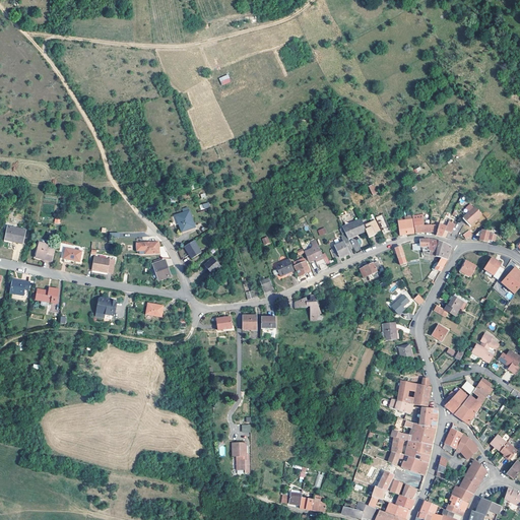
[(218,59),(213,61),(217,72),(222,70),(218,59)]
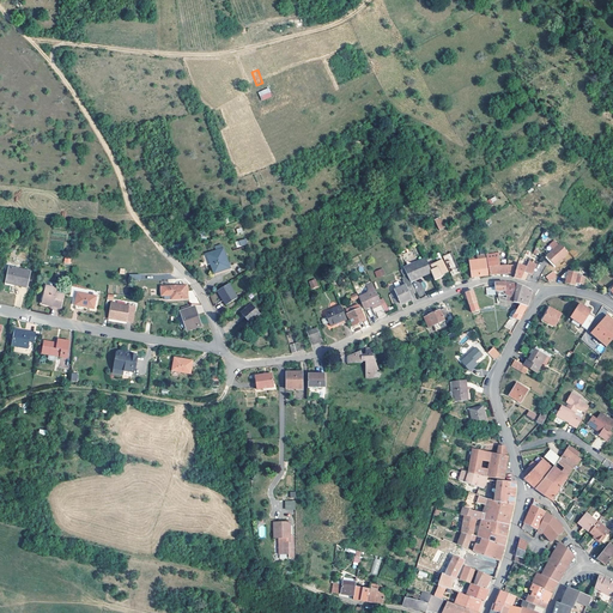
[(261,101),(272,97),(268,87),(258,92),(261,101)]
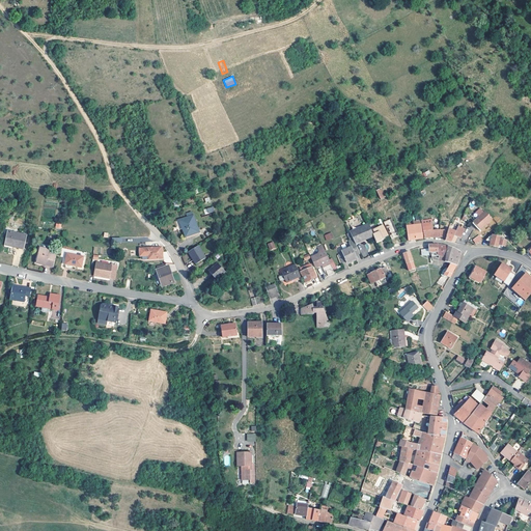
[(380,199),(386,197),(383,188),(376,190),(380,199)]
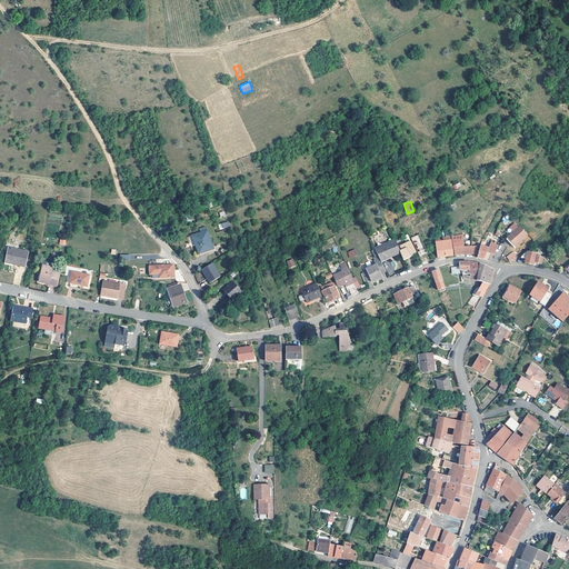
[(403,216),(398,206),(393,208),(399,218),(403,216)]
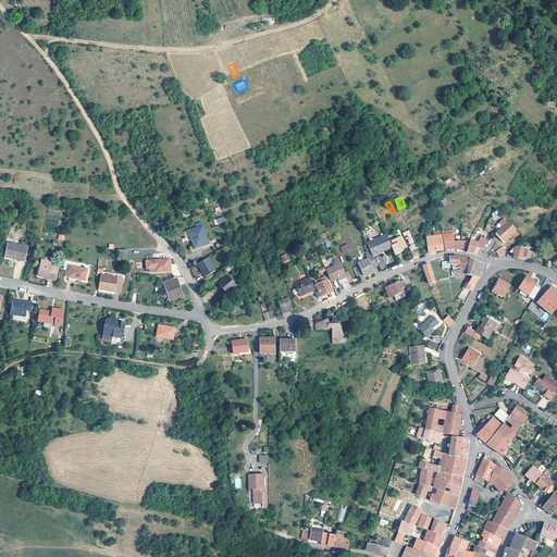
[(496,233),(504,242),(517,231),(509,222),(496,233)]
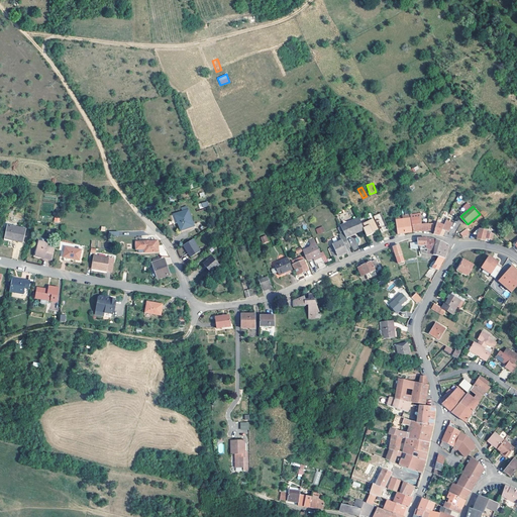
[(193,226),(188,210),(174,214),(180,231),(193,226)]
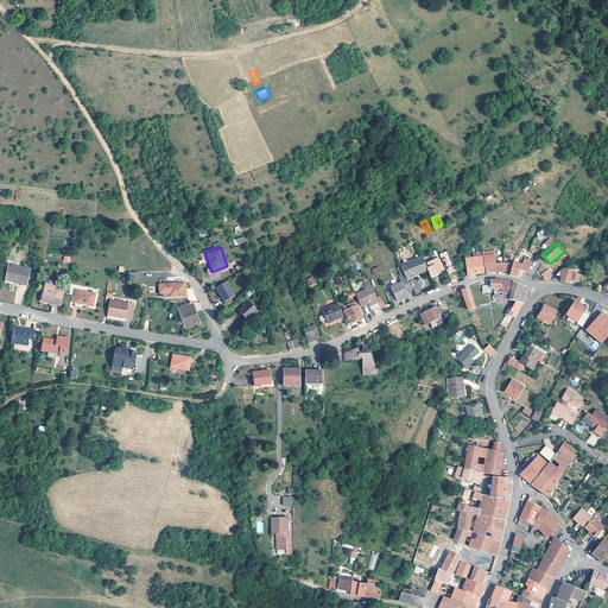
[(493,272),(502,271),(504,263),(495,264),(495,255),(499,254),(499,249),(482,253),(486,273),(493,272)]
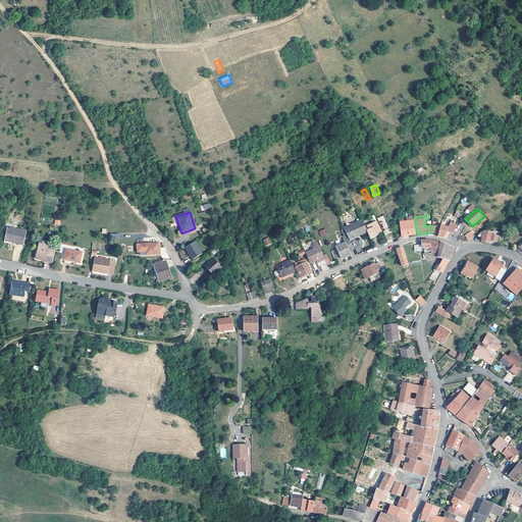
[(390,229),(385,216),(377,220),(381,228),(381,230),(382,231),(383,233),(390,229)]
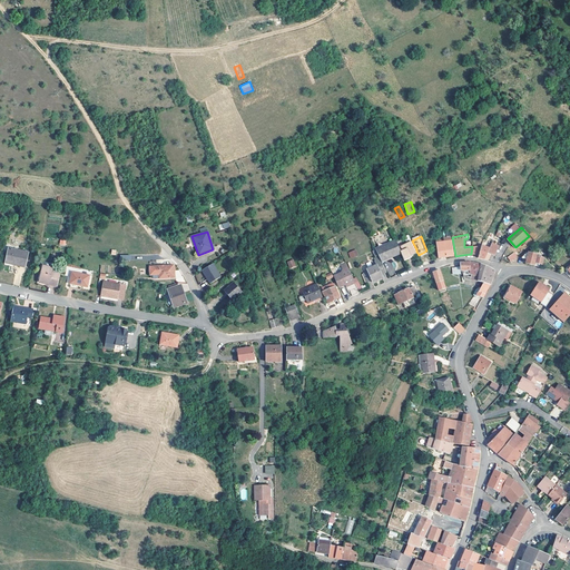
[(377,254),(379,257),(381,261),(391,256),(401,252),(395,238),(385,243),(386,244),(375,249),(377,254)]
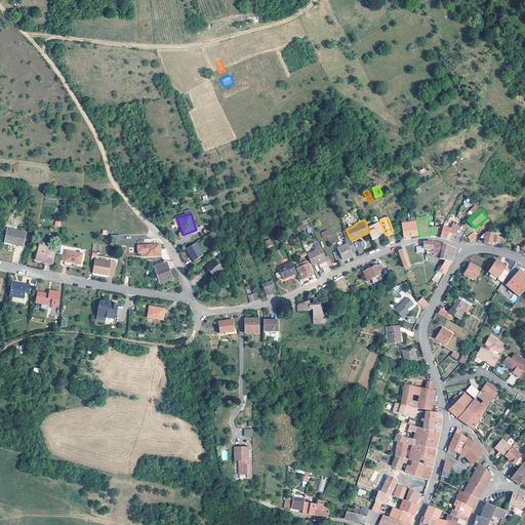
[(370,231),(369,232),(371,238),(384,232),(384,230),(382,231),(378,220),(372,224),(369,225),(368,226),(370,231)]
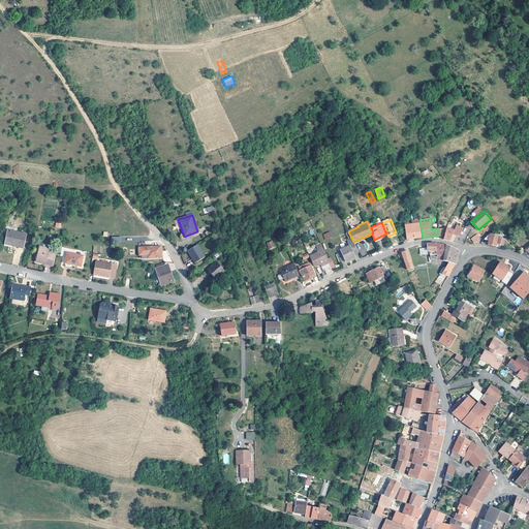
[(422,238),(418,223),(405,225),(407,240),(413,239),(422,238)]
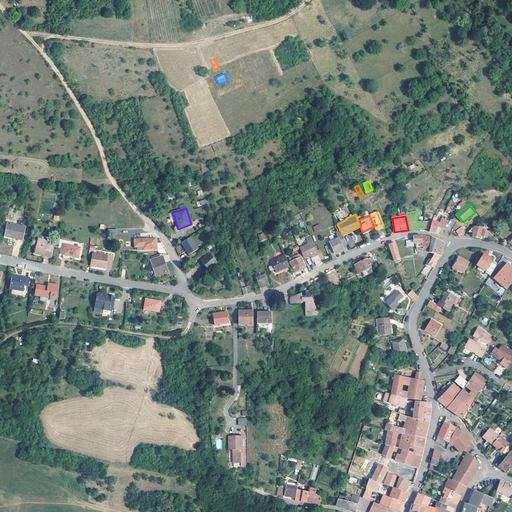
[(442,218),(440,223),(438,227),(441,229),(444,230),(449,221),(442,218)]
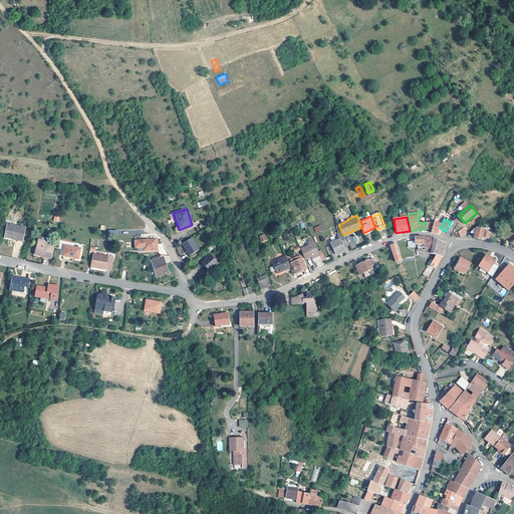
[(440,228),(442,224),(435,221),(433,226),(434,226),(432,233),(438,234),(440,235),(443,230),(440,228)]
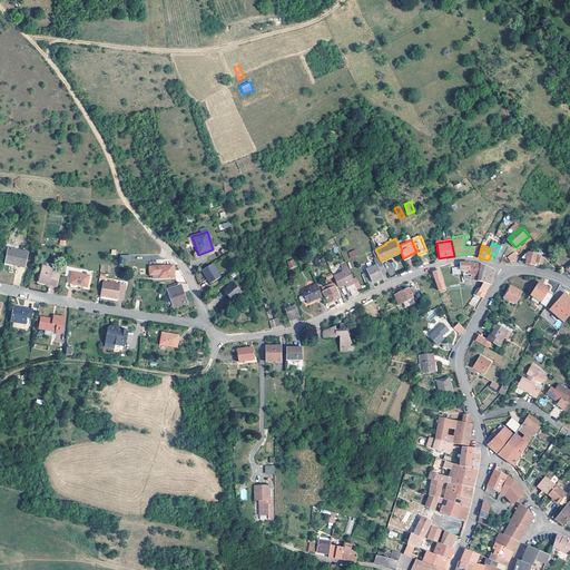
[(27,253),(6,247),(3,259),(11,261),(10,264),(23,267),(27,253)]
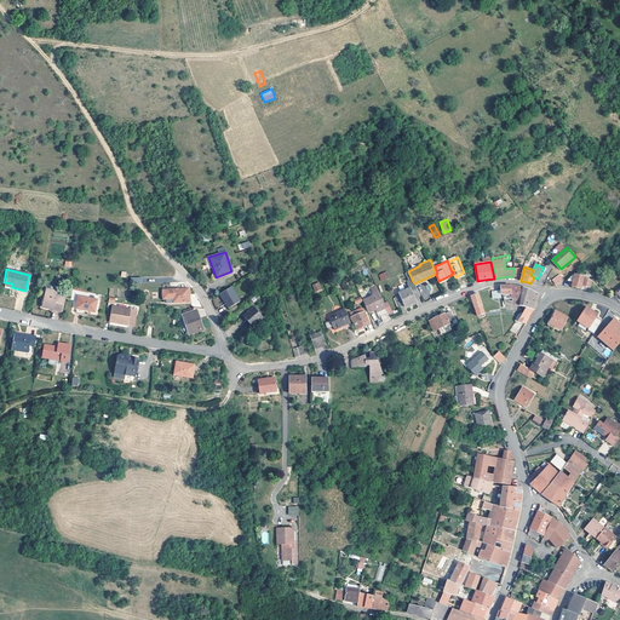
[(558,274),(551,280),(556,285),(563,279),(558,274)]
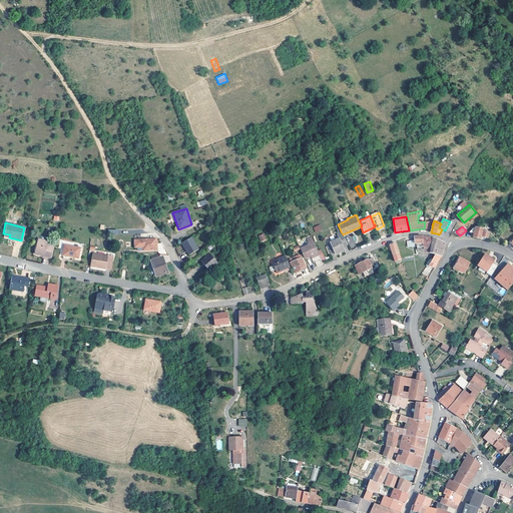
[(475,226),(475,228),(474,230),(473,233),(472,236),(481,238),(481,236),(488,237),(489,231),(483,229),(483,228),(475,226)]
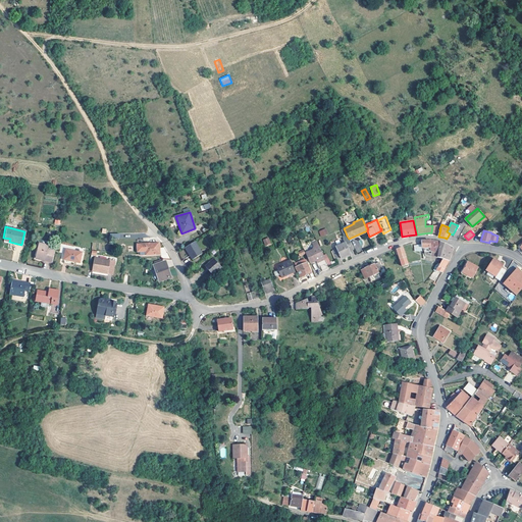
[(349,239),(347,236),(344,237),(345,240),(345,241),(346,243),(335,247),(336,249),(332,251),(335,259),(340,257),(341,259),(351,254),(349,251),(353,249),(350,241),(349,239)]
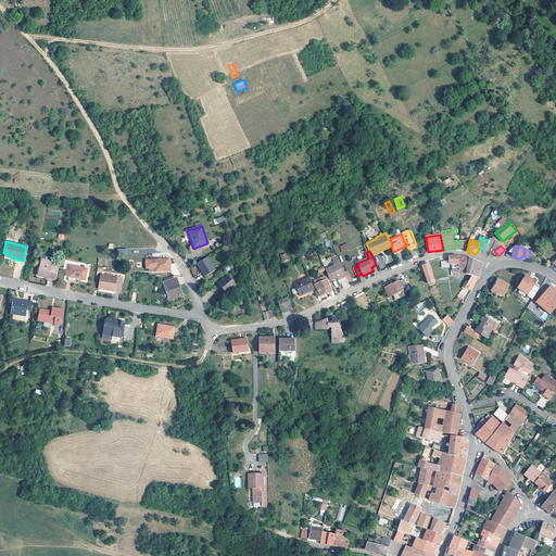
[(282,262),(289,258),(287,252),(280,255),(282,262)]
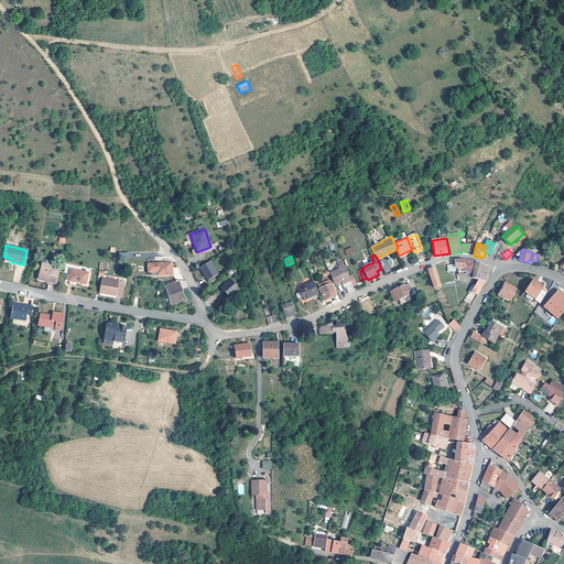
[(388,258),(380,260),(386,273),(393,270),(388,258)]
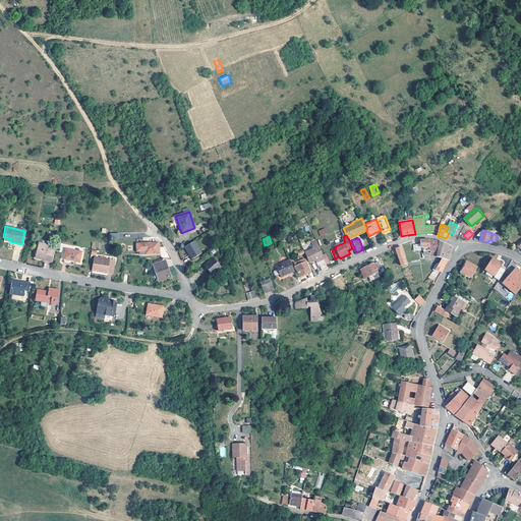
[(48,243),(39,240),(37,246),(36,252),(43,254),(43,257),(52,259),(55,249),(47,247),(48,243)]
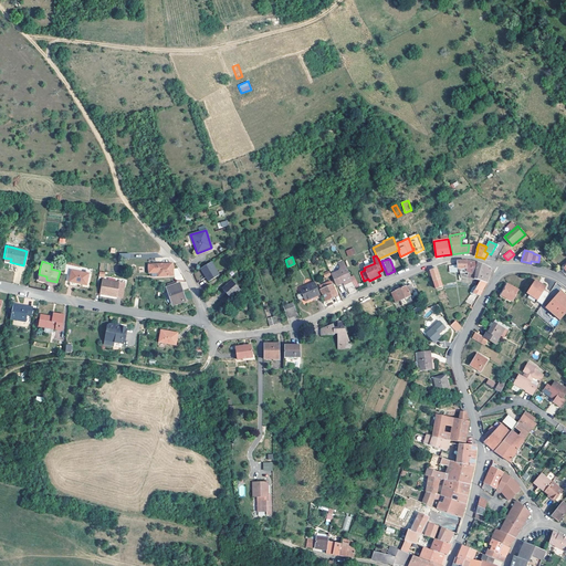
[(471,262),(464,261),(464,268),(465,272),(475,273),(478,263),(471,262)]
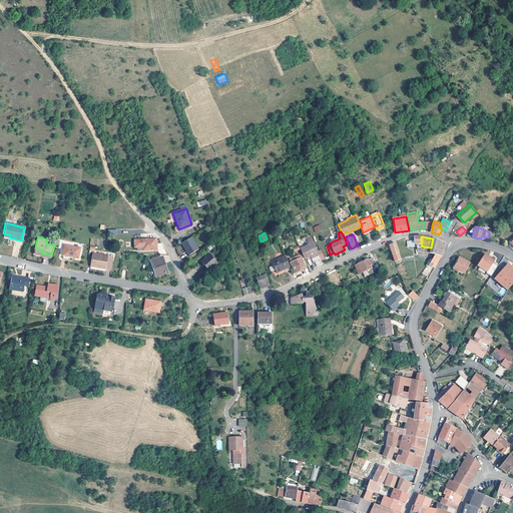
[(155,239),(137,238),(133,238),(133,244),(134,244),(136,244),(136,250),(155,250),(155,239)]
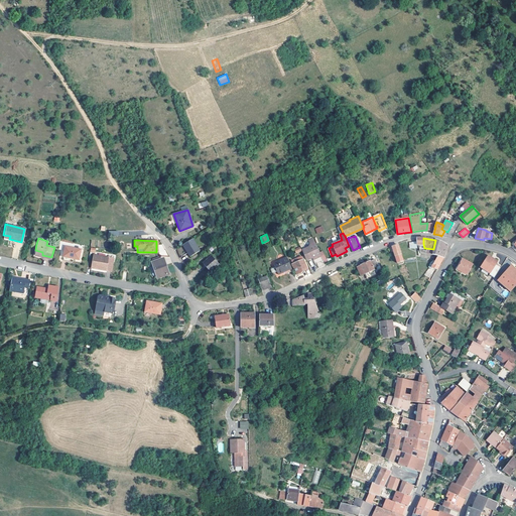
[(438,256),(443,258),(444,257),(447,246),(442,243),(435,240),(433,249),(424,248),(423,250),(426,251),(426,252),(436,255),(438,256)]
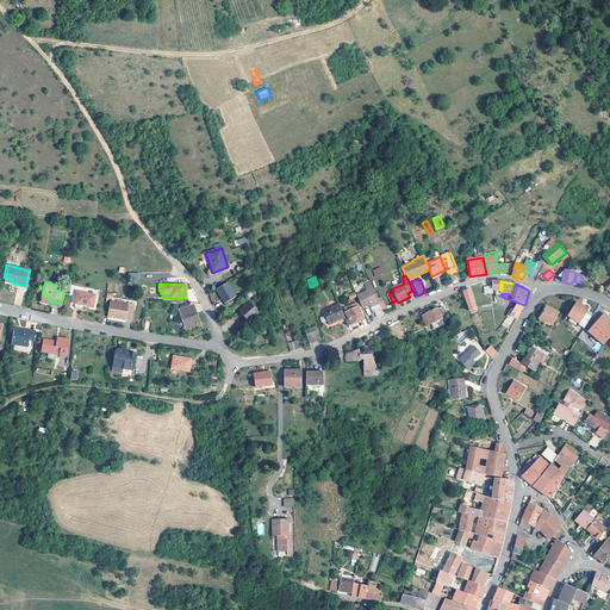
[(237,298),(226,285),(216,292),(228,306),(237,298)]
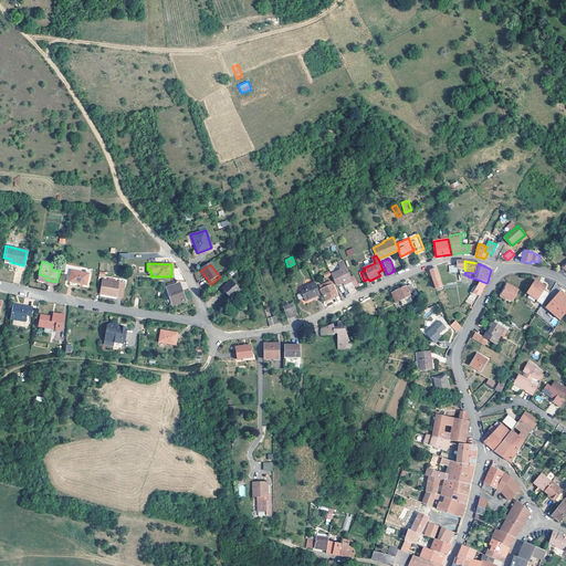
[(40,268),(38,266),(35,279),(45,282),(46,280),(46,276),(39,274),(40,268)]
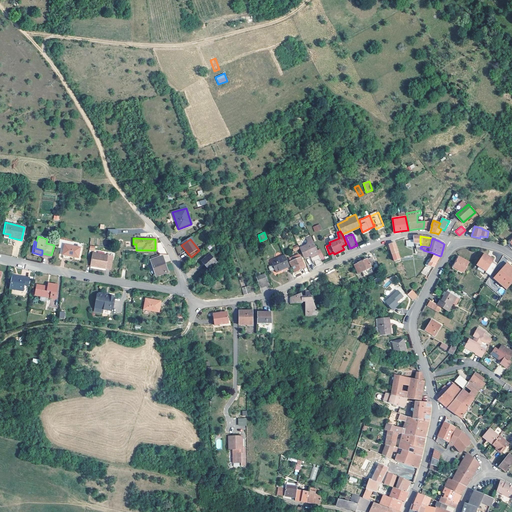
[(320,257),(313,243),(309,244),(307,248),(300,251),(305,261),(311,258),(312,261),(320,257)]
